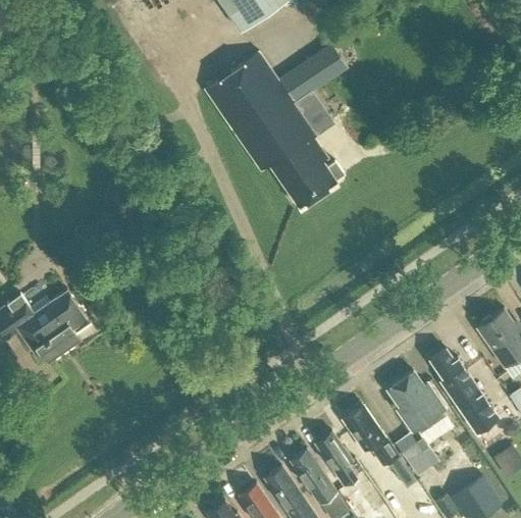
[(218,0),(239,29),(279,0),(218,0)]
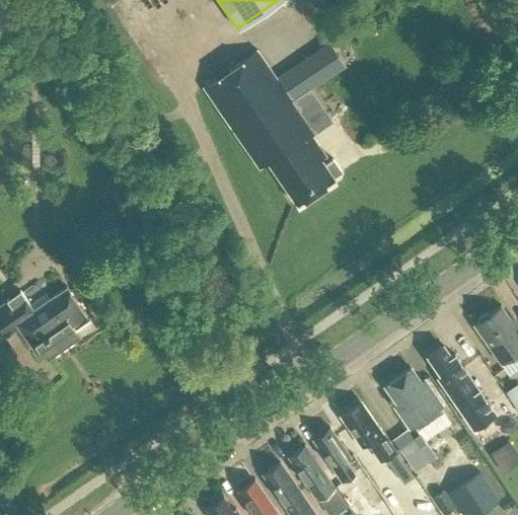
[(297,68),(312,89),(347,67),(331,45),(297,68)]
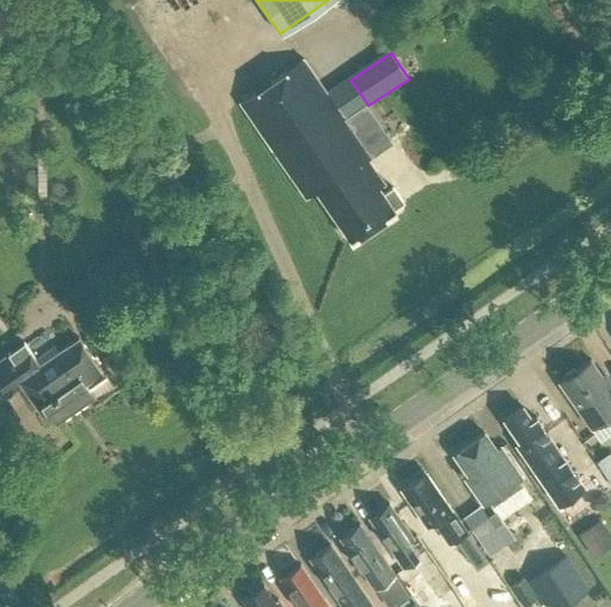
[(318,195),(353,245),(397,214),(396,212),(405,204),(395,188),(385,195),(382,189),(386,185),(370,163),(372,161),(304,62),(240,106),(307,202),(318,195)]
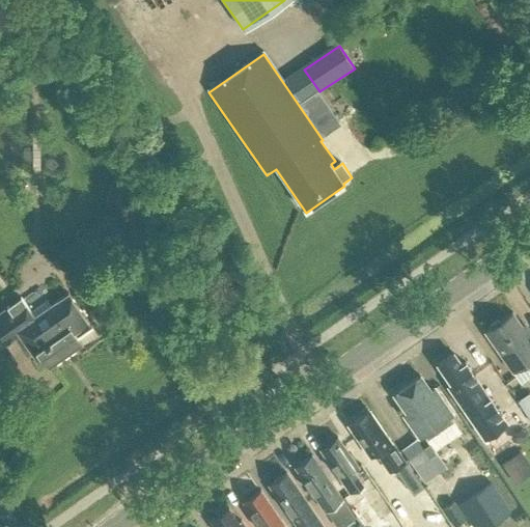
[(0,352),(26,335),(49,368),(84,344),(79,337),(93,328),(92,327),(68,295),(35,319),(23,300),(8,310),(0,316),(0,352)]
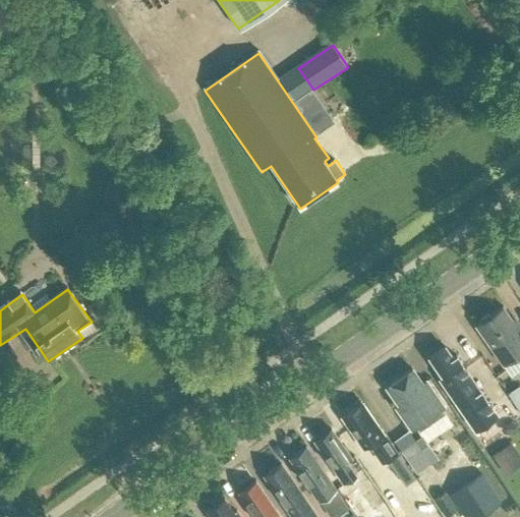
[(519,326),(516,321),(513,322),(504,308),(476,328),(504,366),(519,355),(519,326)]
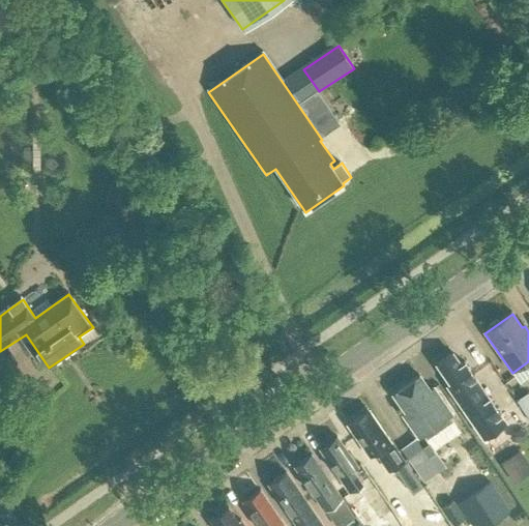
[(470,372),(467,374),(453,354),(437,366),(451,385),(448,387),(494,453),(507,443),(477,400),(486,395),(470,372)]
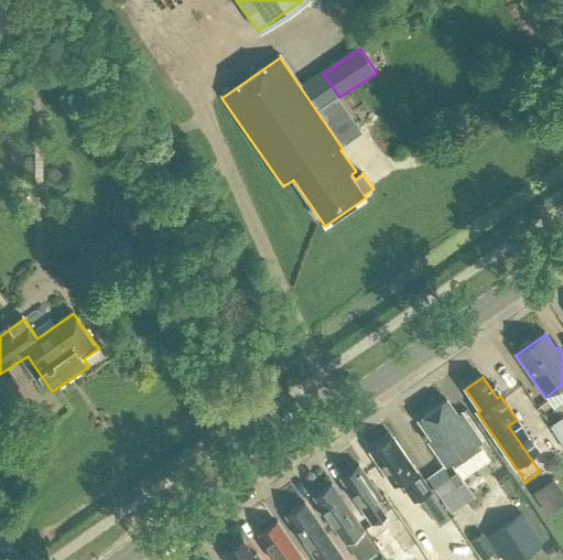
[(430,443),(446,467),(482,443),(462,416),(458,418),(447,401),(419,421),(433,441),(430,443)]
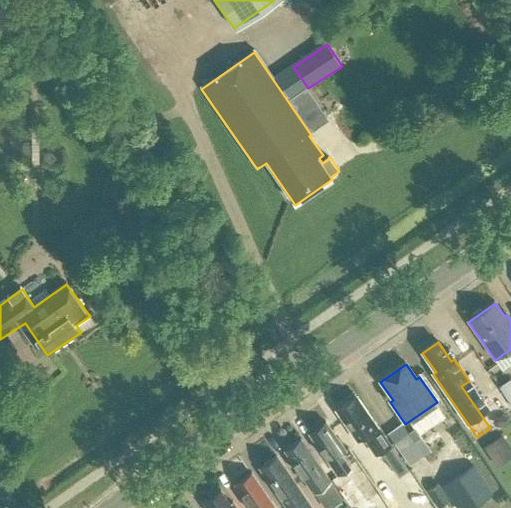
[(363,438),(376,457),(390,447),(367,414),(365,415),(354,400),(339,410),(350,428),(348,429),(357,442),(363,438)]
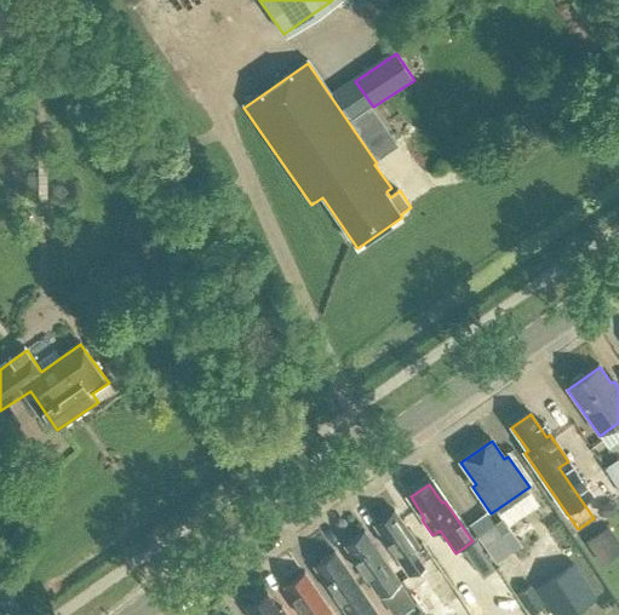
[(399,562),(410,578),(424,568),(413,551),(419,547),(406,529),(405,529),(394,513),(376,527),(387,542),(385,544),(399,562)]
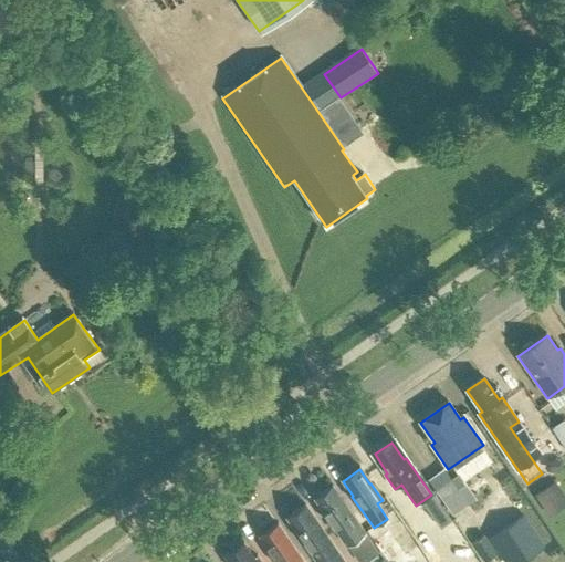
[(460,475),(451,481),(469,506),(478,500),(466,482),(460,475)]
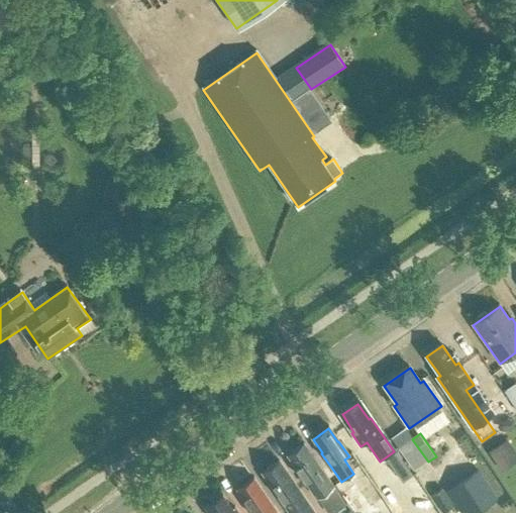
[(515,453),(507,441),(489,454),(502,475),(515,465),(515,453)]
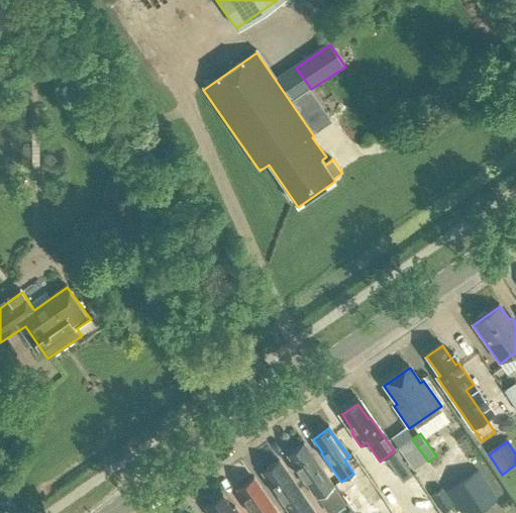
[(318,498),(328,512),(338,505),(319,477),(324,474),(313,458),(304,445),(288,456),(297,470),(296,470),(307,486),(317,499),(318,498)]
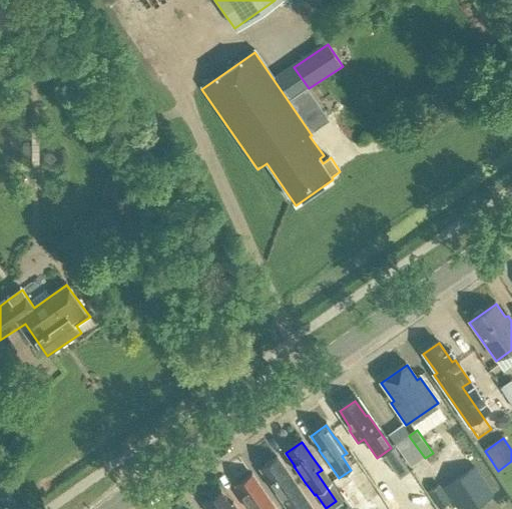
[(392,467),(401,460),(394,450),(385,457),(392,467)]
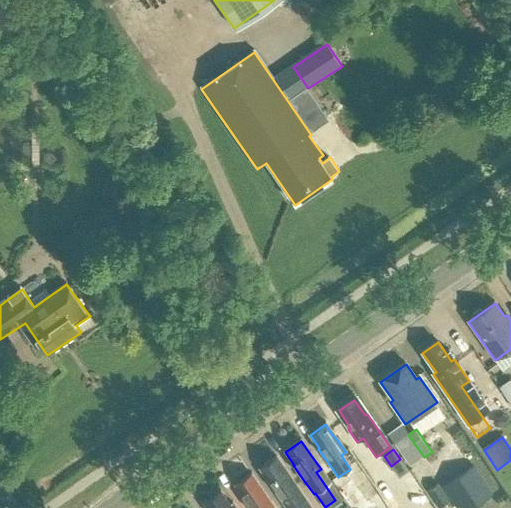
[(269,483),(285,507),(310,507),(296,486),(286,471),(285,471),(276,458),(260,469),(269,482),(269,483)]
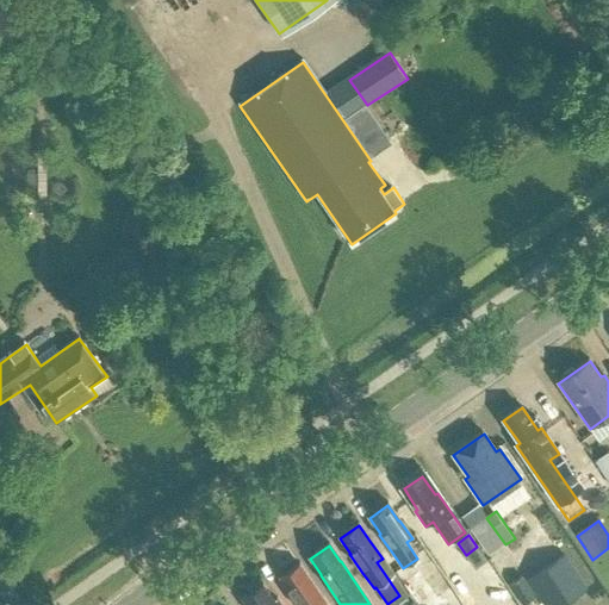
[(565,557),(529,582),(545,604),(561,604),(586,588),(565,557)]
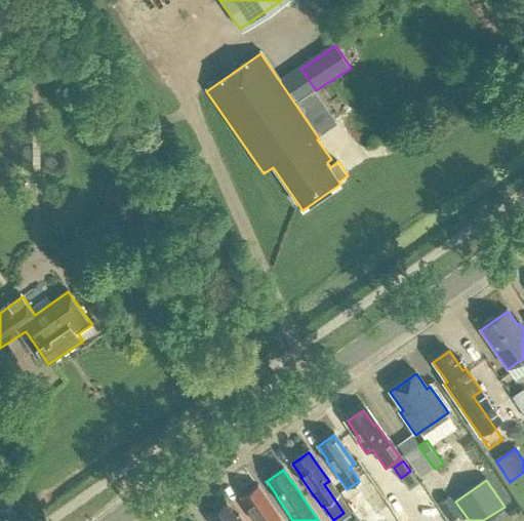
[(281,520),(278,516),(279,516),(268,501),(267,501),(257,487),(242,498),(251,512),(250,513),(255,520),(281,520)]
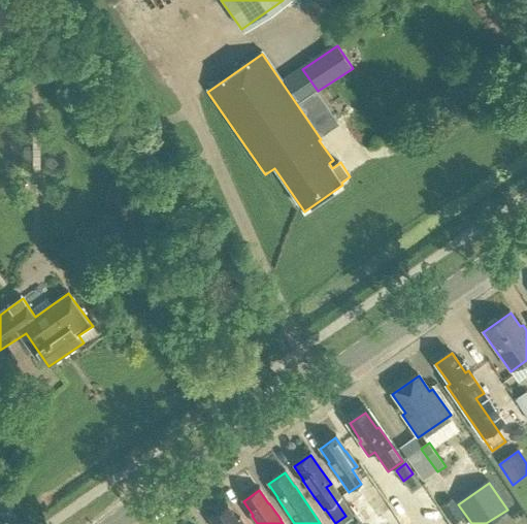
[(464,519),(453,500),(440,509),(450,523),(457,523),(464,519)]
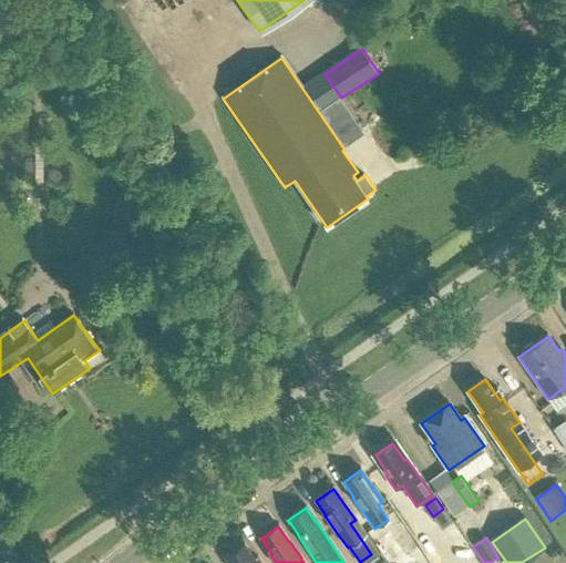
[(227,559),(230,562),(260,562),(258,559),(256,560),(246,545),(227,559)]
